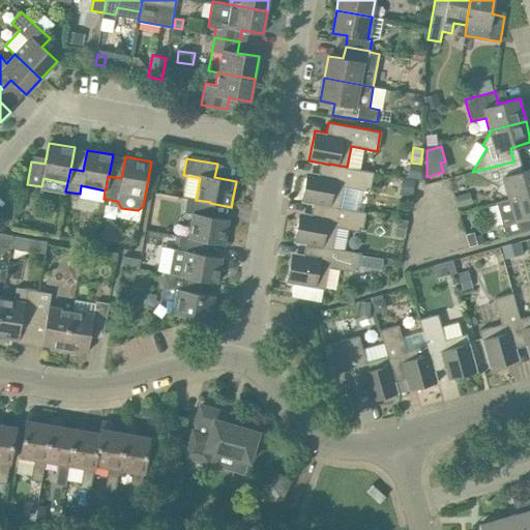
[(529,169),(517,173),(513,162),(472,172),(497,185),(495,190),(505,196),(507,196),(508,200),(529,193),(529,169)]
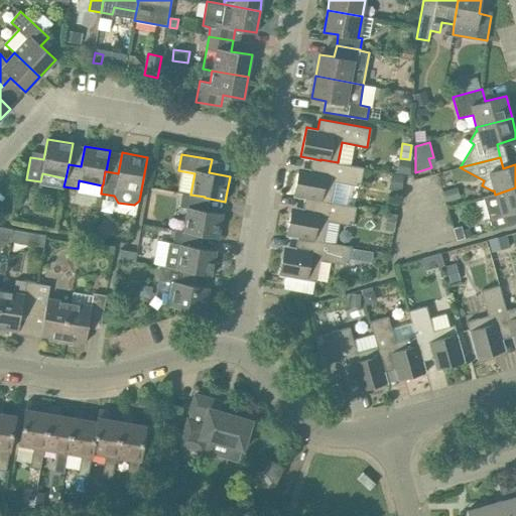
[(320,160),(311,158),(310,168),(299,166),(293,197),(304,199),(303,198),(330,203),(331,202),(335,181),(361,186),(364,168),(338,162),(320,159),(320,160)]
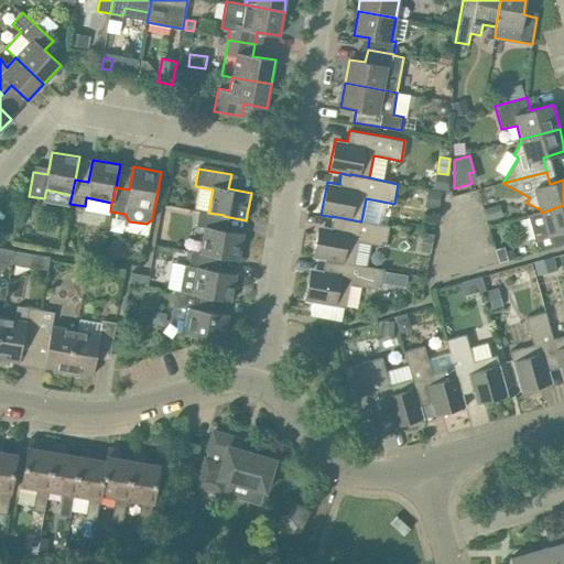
[(563,205),(541,213),(529,215),(540,251),(563,243),(563,232),(563,230),(563,205)]
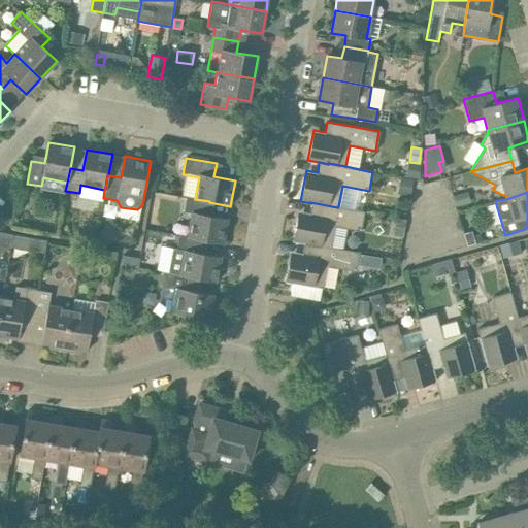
[(195,199),(195,198),(188,197),(185,211),(192,213),(188,237),(202,240),(223,244),(228,219),(207,215),(209,202),(209,201),(195,199)]
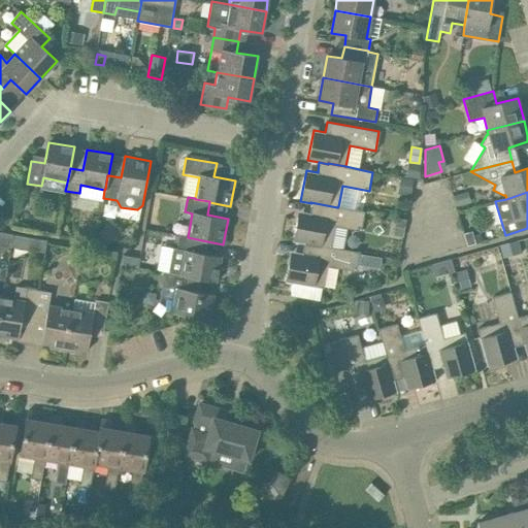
[(310,202),(311,203),(309,212),(298,210),(293,241),(304,243),(304,242),(330,248),(330,246),(332,246),(342,249),(347,228),(361,231),(364,211),(338,207),(338,206),(337,207),(310,202)]
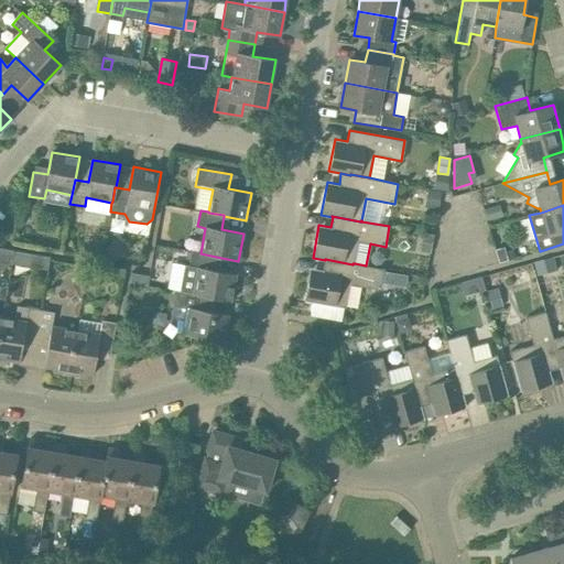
[(508,260),(503,247),(495,250),(499,263),(508,260)]
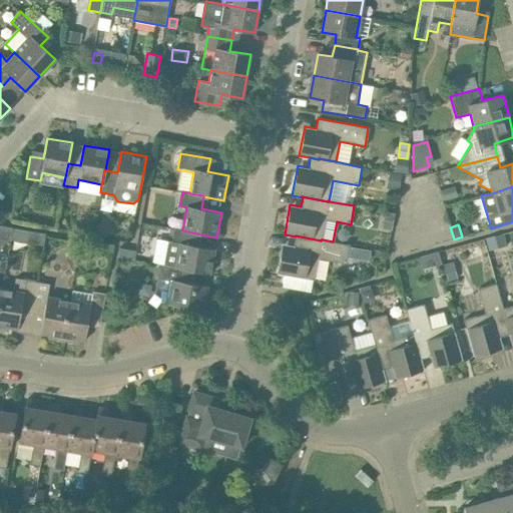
[(182,230),(174,229),(172,242),(168,241),(164,264),(175,266),(176,267),(189,269),(189,271),(210,275),(214,248),(194,245),(196,233),(182,230)]
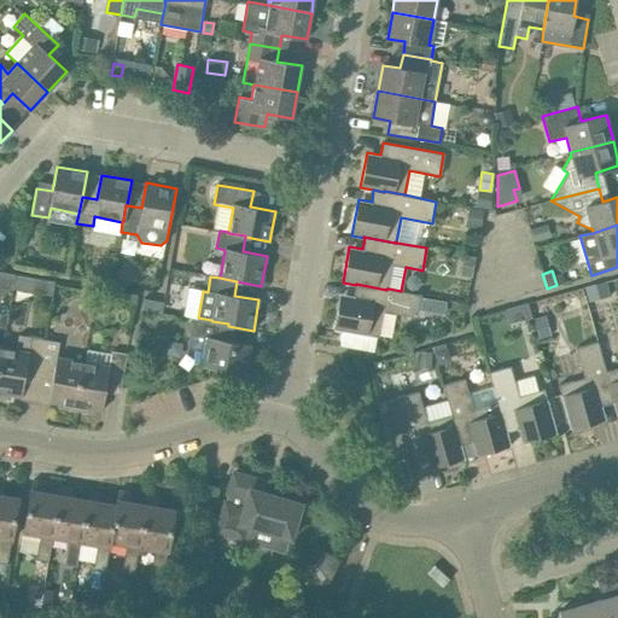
[(586,285),(588,298),(608,295),(606,281),(586,285)]
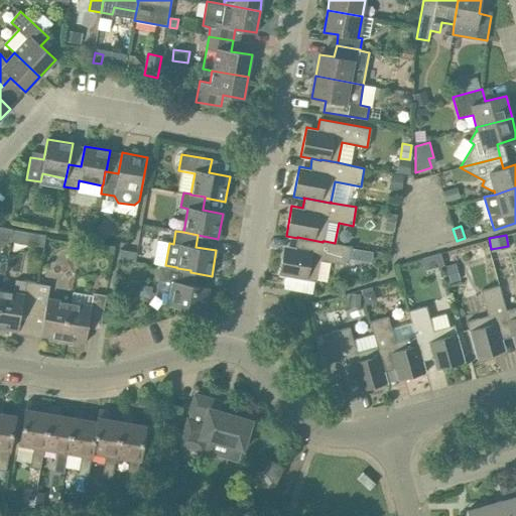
[(350,246),(335,243),(325,241),(323,241),(323,242),(297,237),(297,238),(295,247),(284,245),(279,275),(316,282),(320,260),(346,265),(350,246)]
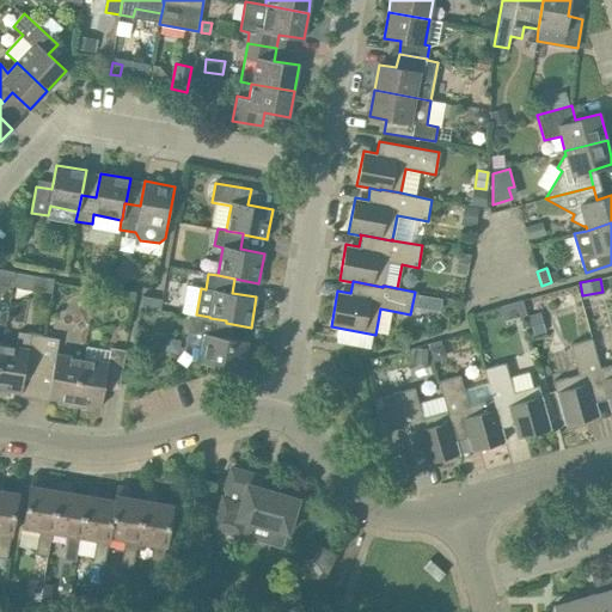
[(209,317),(196,314),(191,313),(185,344),(200,347),(199,355),(202,356),(201,363),(243,371),(249,341),(224,337),(226,323),(226,320),(210,318),(209,317)]
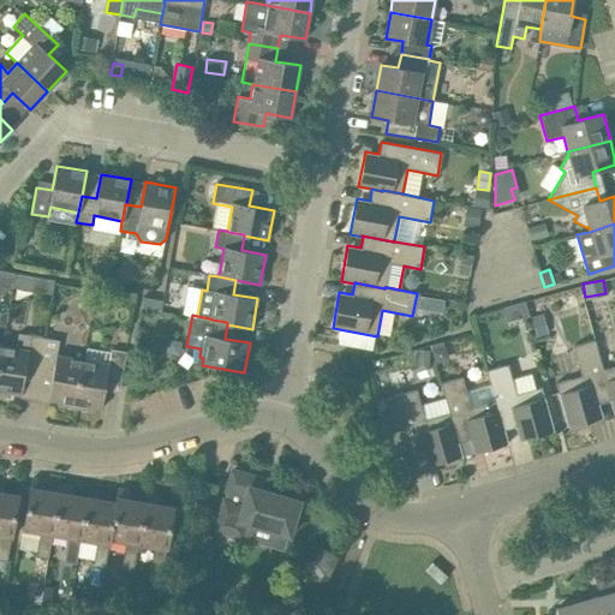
[(39,374),(45,338),(18,334),(16,348),(3,347),(0,363),(0,394),(11,396),(11,393),(22,394),(25,371),(39,374)]
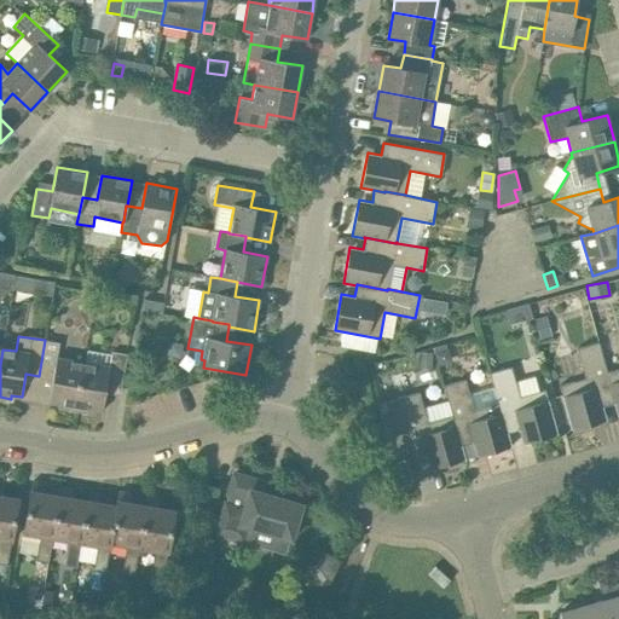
[(61,343),(45,340),(39,376),(53,379),(48,401),(59,404),(58,408),(75,410),(84,363),(57,358),(61,343)]
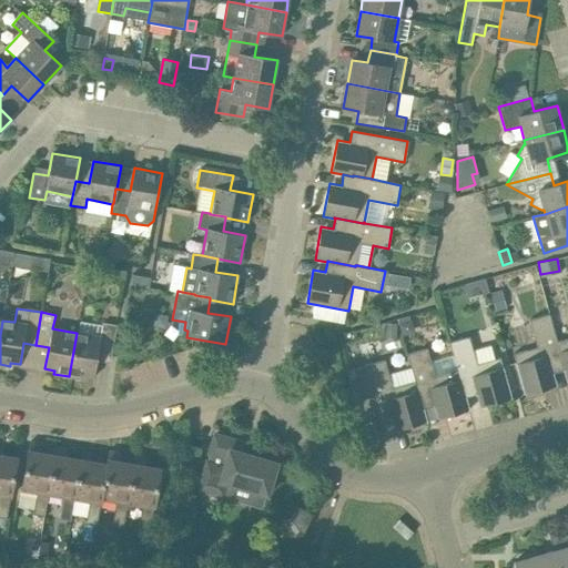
[(557,342),(558,341),(550,314),(529,320),(537,346),(514,353),(525,394),(549,387),(546,375),(564,371),(565,371),(557,342)]
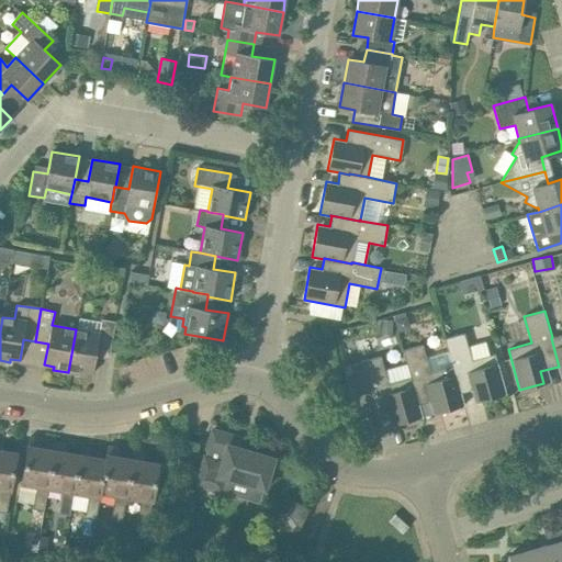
[(76,329),(68,372),(83,375),(83,372),(93,373),(97,352),(110,355),(116,322),(102,319),(100,334),(76,329)]
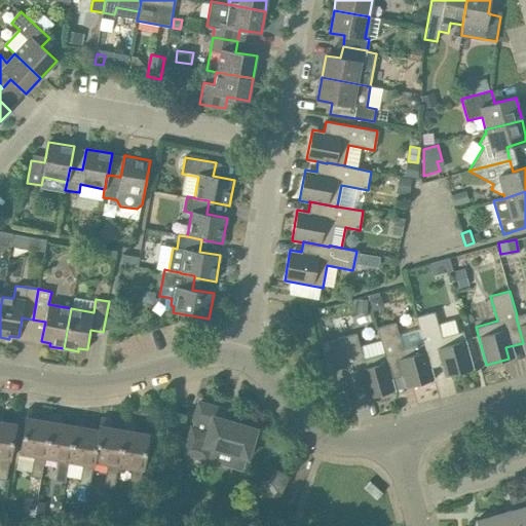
[(430,368),(431,368),(448,364),(451,375),(474,368),(463,330),(457,332),(454,320),(438,324),(435,310),(415,315),(422,341),(423,341),(430,368)]
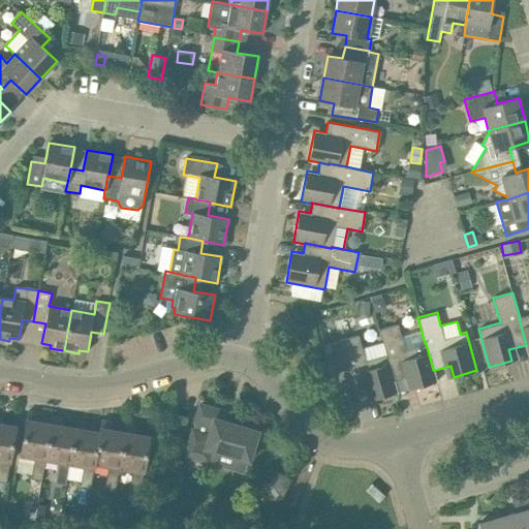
[(528,314),(520,317),(519,318),(526,345),(525,345),(528,355),(528,314)]
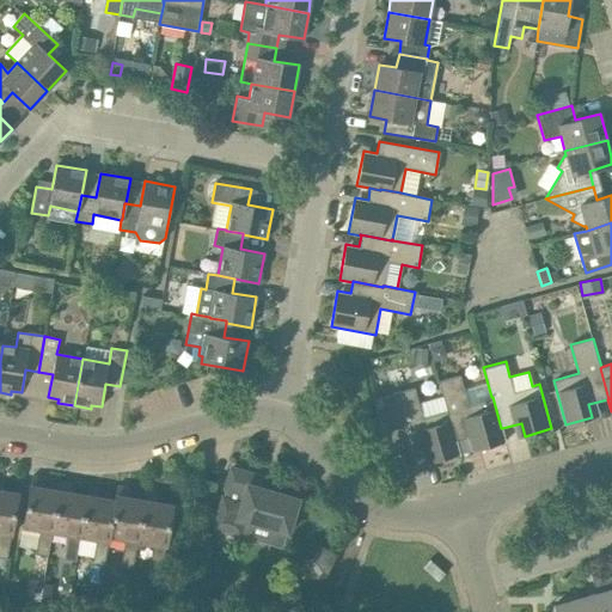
[(506,441),(502,428),(501,428),(493,397),(491,397),(469,403),(460,373),(438,379),(446,409),(447,409),(457,440),(457,441),(476,435),(479,448),(506,441)]
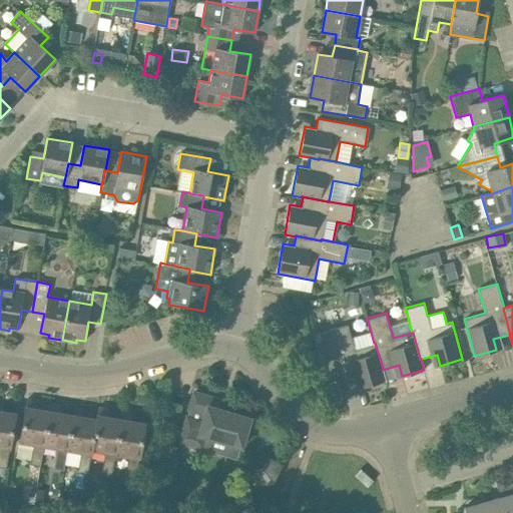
[(375,343),(374,343),(354,348),(348,325),(330,330),(343,381),(360,376),(363,387),(386,380),(383,370),(383,369),(375,343)]
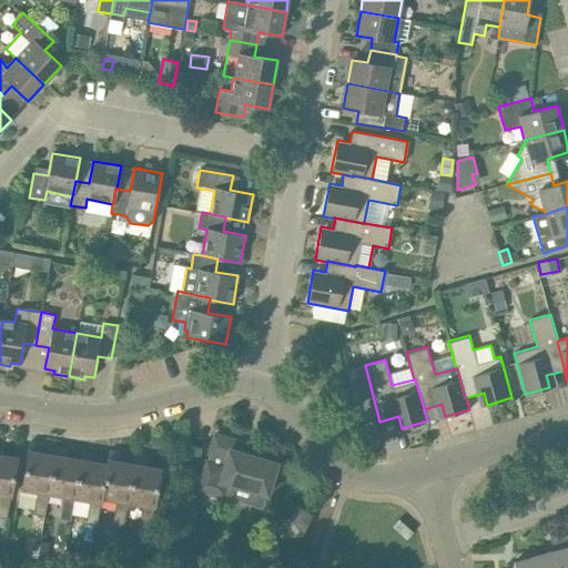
[(249,445),(214,435),(209,453),(226,458),(224,466),(206,462),(199,490),(233,499),(236,486),(267,495),(276,463),(246,454),(249,445)]
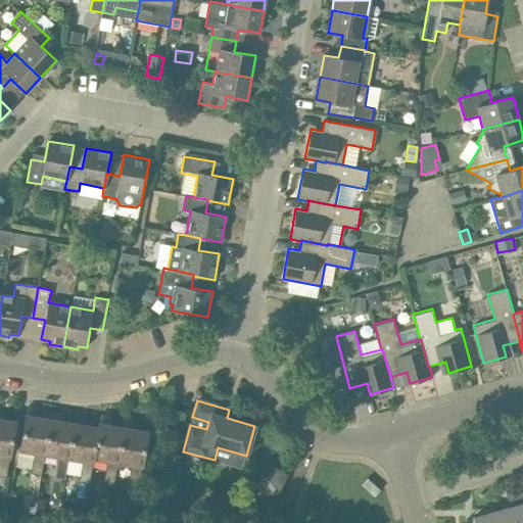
[(41,475),(44,456),(50,419),(37,416),(38,411),(33,410),(33,408),(28,407),(19,449),(35,453),(31,473),(41,475)]
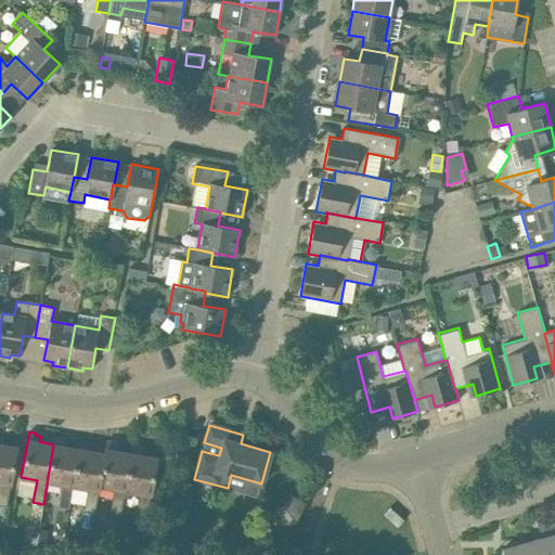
[(53,444),(47,483),(63,487),(59,506),(69,508),(73,486),(79,449),(65,446),(65,440),(60,439),(61,437),(55,436),(53,444)]
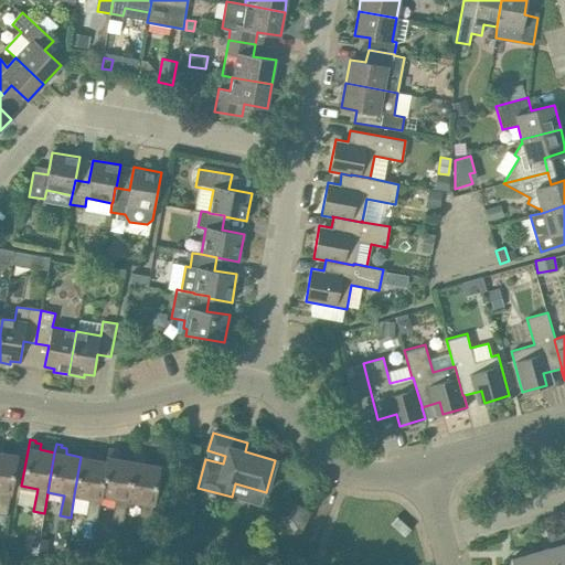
[(0,523),(4,524),(6,515),(7,516),(18,455),(2,452),(3,446),(0,445),(0,523)]
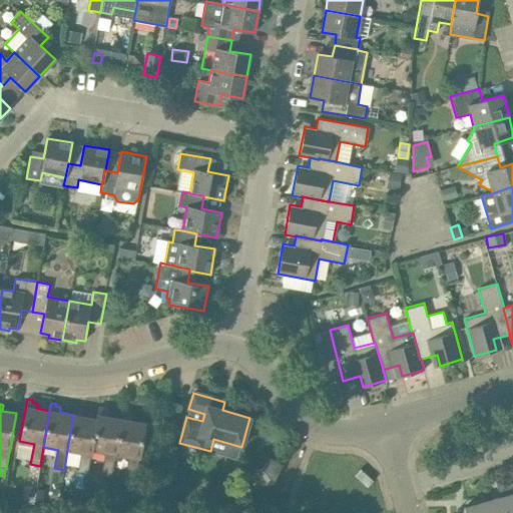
[(87,474),(91,450),(97,419),(83,416),(84,411),(79,410),(79,408),(74,407),(73,415),(67,449),(82,452),(78,472),(87,474)]
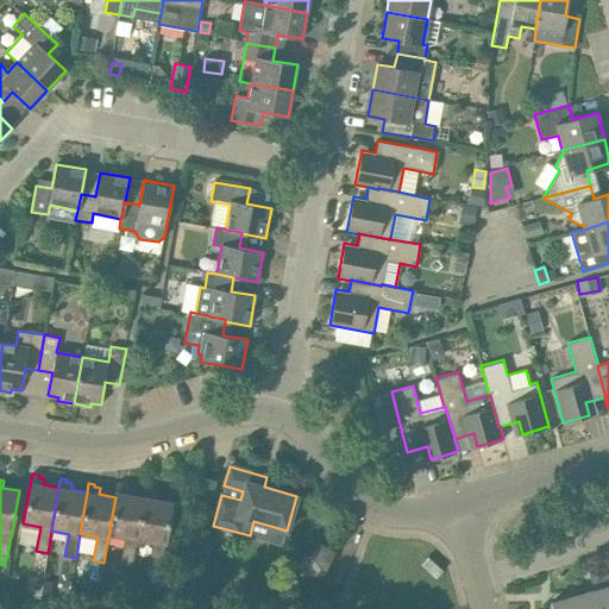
[(137,539),(144,497),(129,494),(129,488),(123,487),(124,484),(118,483),(115,497),(108,534),(125,537),(120,560),(132,562),(137,539)]
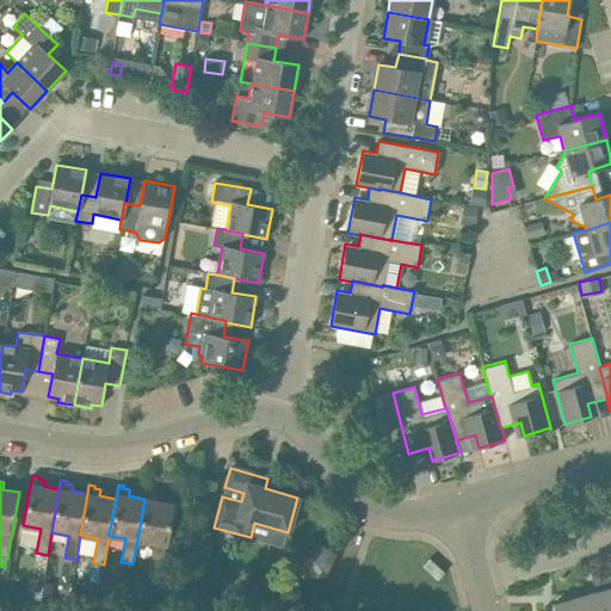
[(144,499),(137,541),(154,544),(149,568),(162,569),(173,504),(156,501),(158,494),(152,493),(152,491),(146,489),(144,499)]
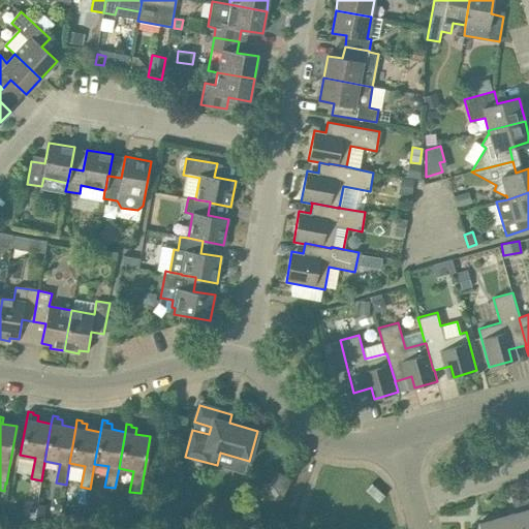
[(290,478),(277,470),(269,483),(257,486),(261,503),(279,497),(290,478)]
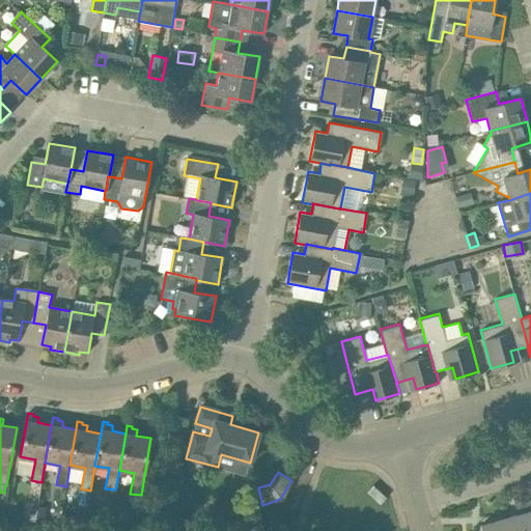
[(105,488),(103,499),(113,501),(115,490),(105,488)]
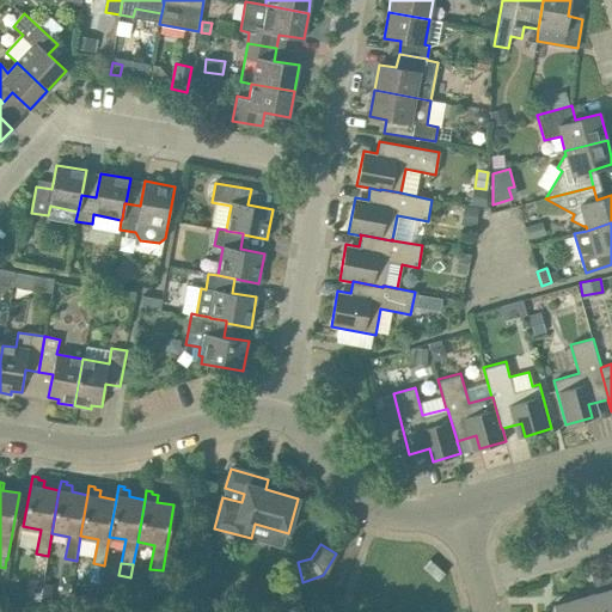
[(611,611),(611,570),(592,576),(597,593),(574,599),(575,600),(575,605),(554,605),(552,611),(611,611)]
